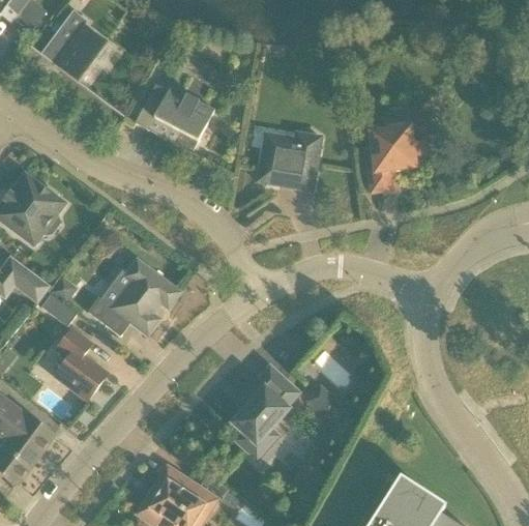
[(0,12),(11,21),(27,0),(0,0),(0,12)]
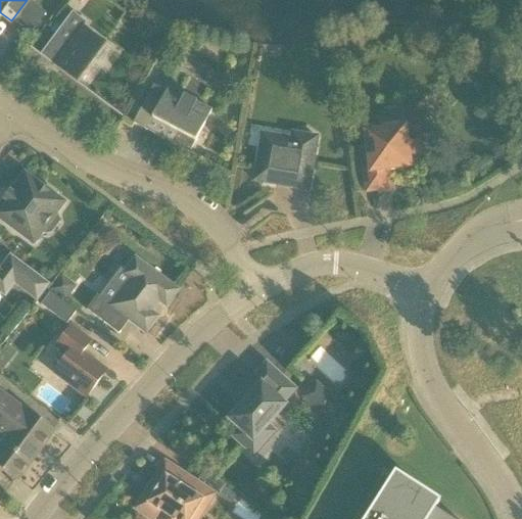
[(52,62),(77,81),(106,42),(82,24),(86,19),(72,9),(52,35),(64,45),(52,62)]
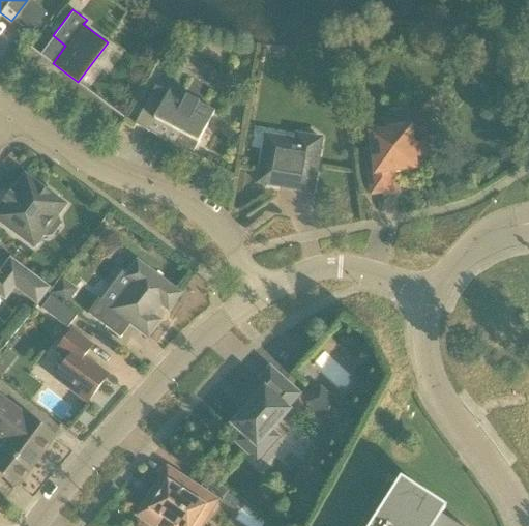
[(178,130),(172,142),(203,158),(204,157),(192,151),(213,109),(170,85),(162,100),(149,94),(135,122),(148,129),(154,118),(178,130)]
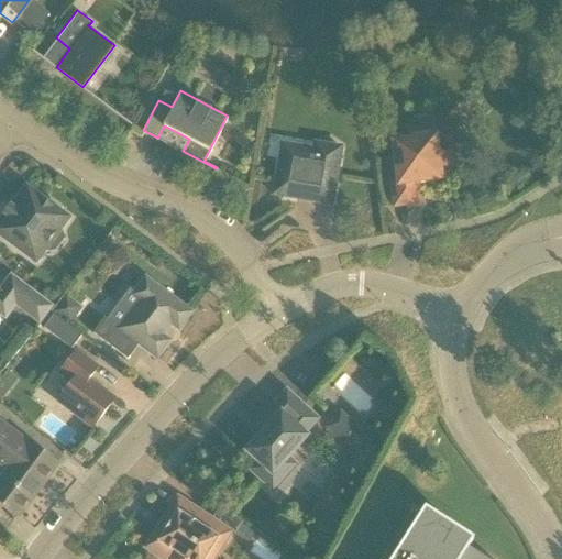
[(441,177),(439,163),(463,160),(461,144),(462,144),(461,136),(460,136),(458,121),(407,128),(408,136),(392,139),(395,164),(388,165),(394,204),(420,199),(417,181),(441,177)]
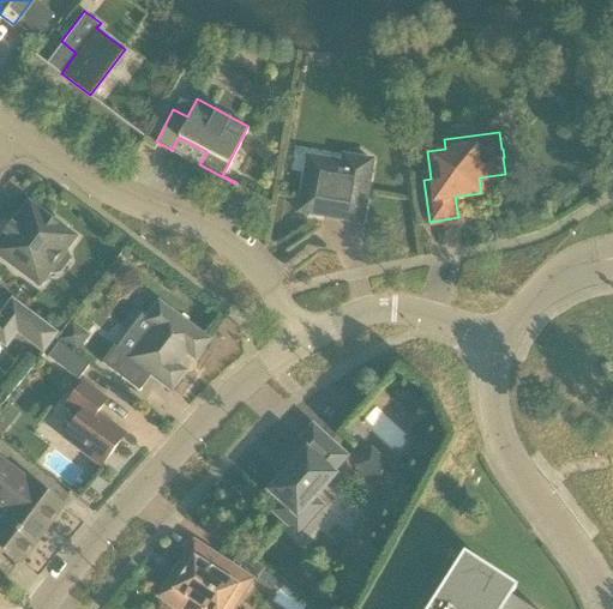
[(298,209),(361,219),(372,158),(342,152),(341,160),(307,154),(298,209)]
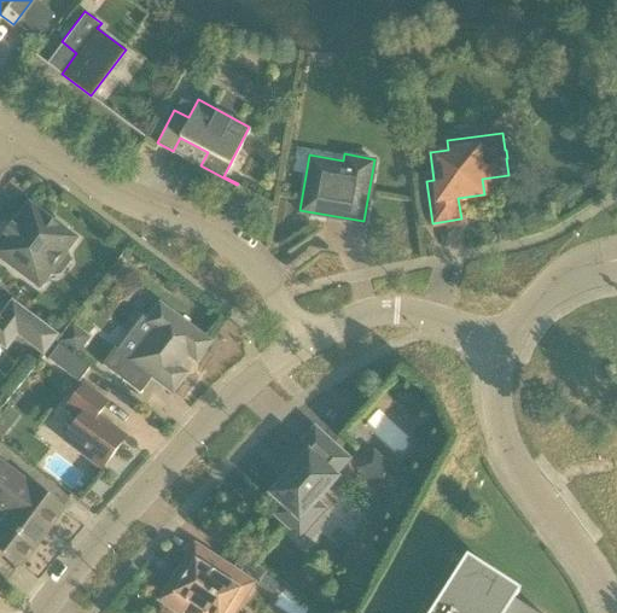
[(67,249),(76,235),(67,228),(68,226),(54,215),(52,217),(28,200),(11,222),(10,222),(3,232),(4,233),(0,238),(0,257),(39,286),(48,273),(46,264),(58,249),(67,249)]
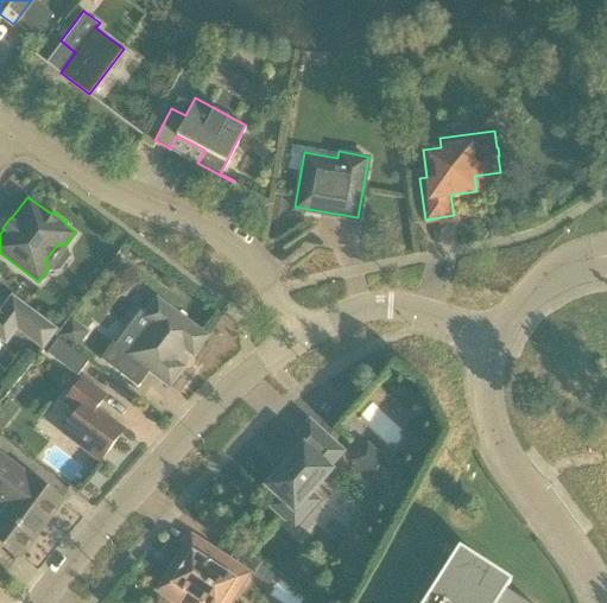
[(100,356),(138,385),(150,368),(169,382),(182,365),(174,359),(184,346),(193,351),(206,334),(189,322),(190,321),(174,309),(172,310),(157,298),(144,316),(152,322),(128,351),(113,340),(100,356)]
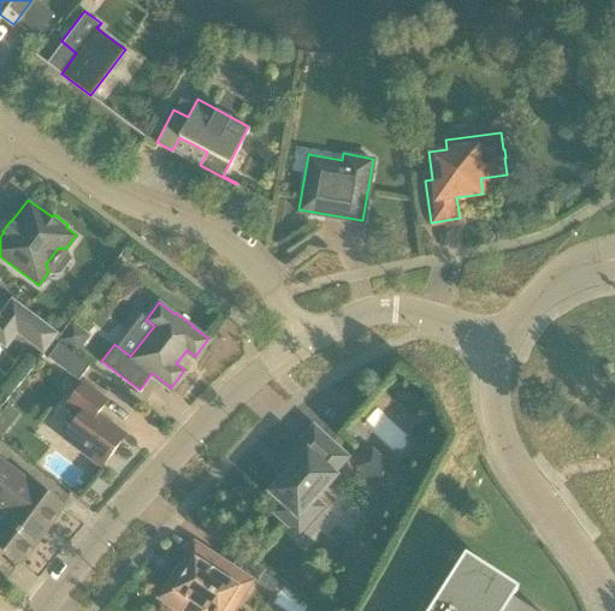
[(0,340),(5,344),(17,327),(0,315),(0,340)]
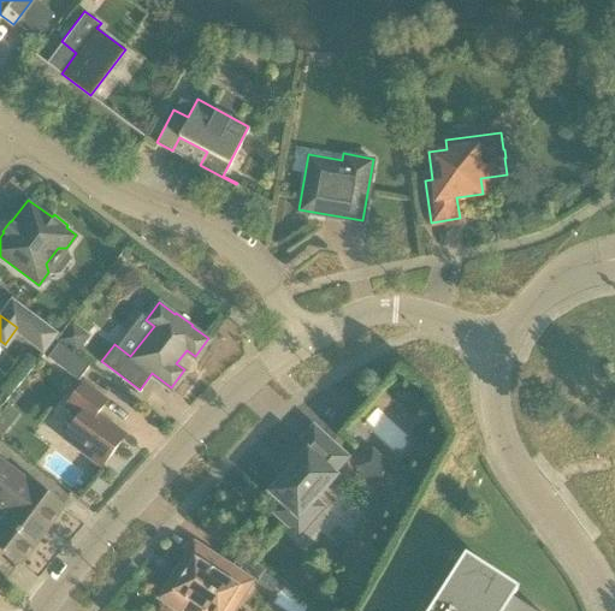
[(57,334),(31,315),(19,332),(45,350),(57,334)]
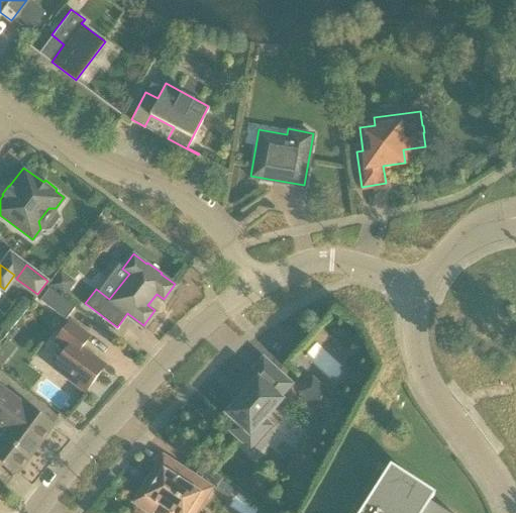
[(48,285),(63,296),(75,280),(60,269),(48,285)]
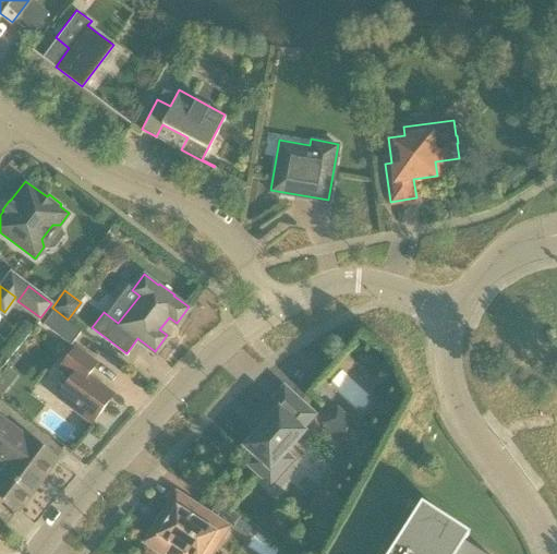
[(43,323),(70,344),(80,330),(52,310),(43,323)]
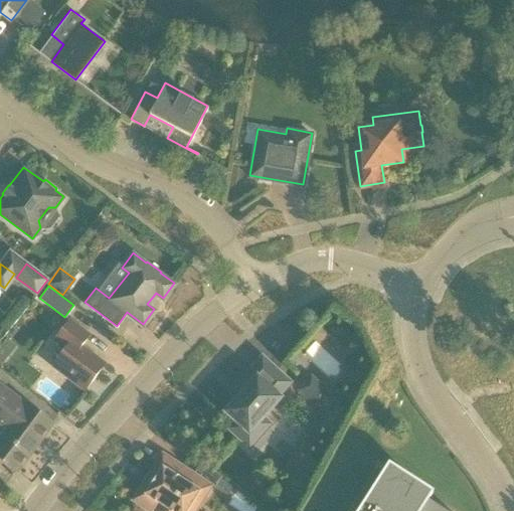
[(69,318),(53,339),(65,347),(52,364),(84,388),(104,363),(80,345),(90,333),(69,318)]
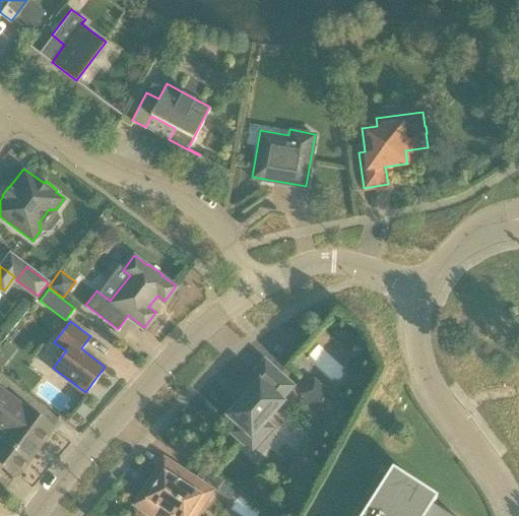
[(9,357),(0,349),(0,365),(2,366),(9,357)]
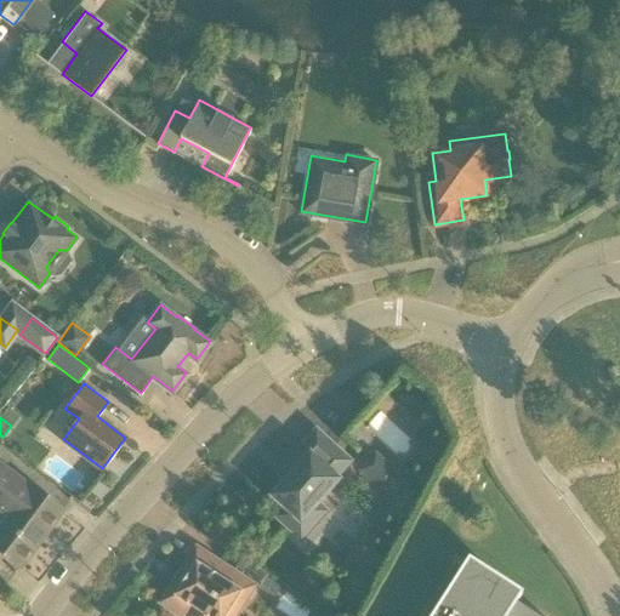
[(316,428),(285,461),(294,469),(271,495),(283,506),(274,514),(291,530),(339,478),(335,475),(350,458),(316,428)]
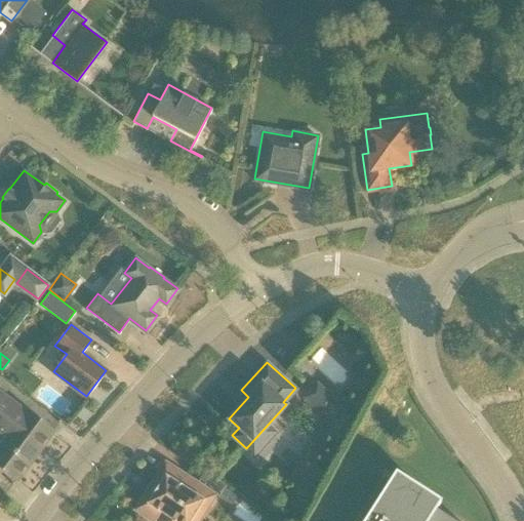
[(323,413),(328,406),(335,399),(317,383),(305,396),(323,413)]
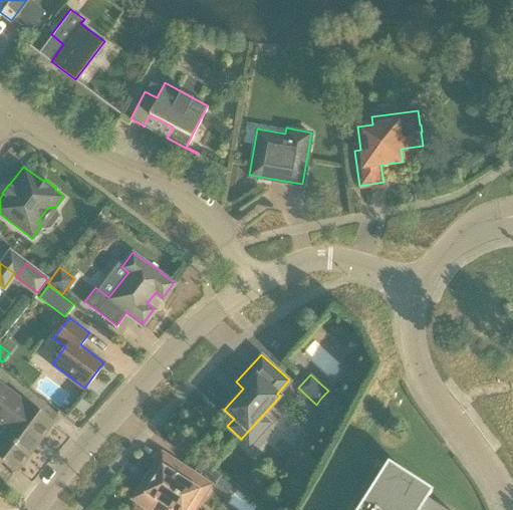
[(0,456),(16,468),(51,421),(26,403),(25,404),(0,385),(0,421),(8,427),(0,437),(0,456)]
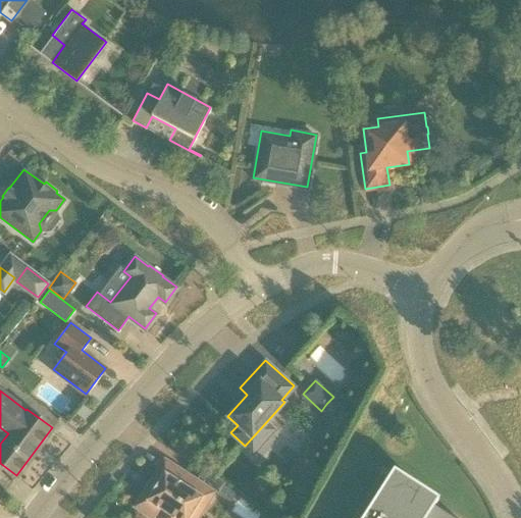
[(186,517),(199,498),(206,502),(213,490),(164,459),(151,479),(158,483),(149,499),(142,494),(135,506),(153,517),(160,507),(176,517),(186,517)]
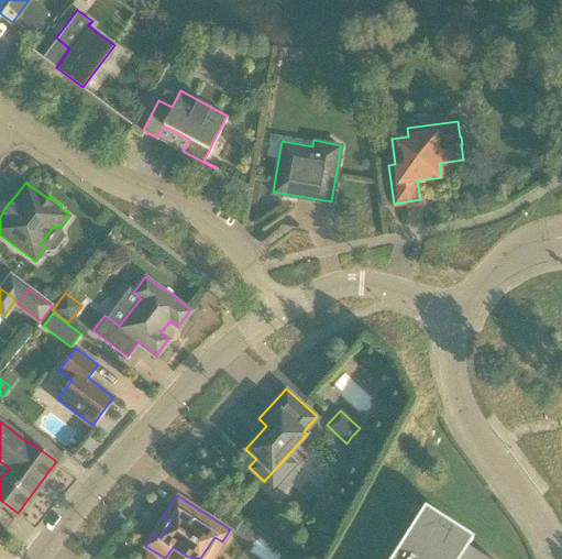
[(421,511),(418,516),(411,512),(381,558),(484,558),(473,552),(477,546),(421,511)]
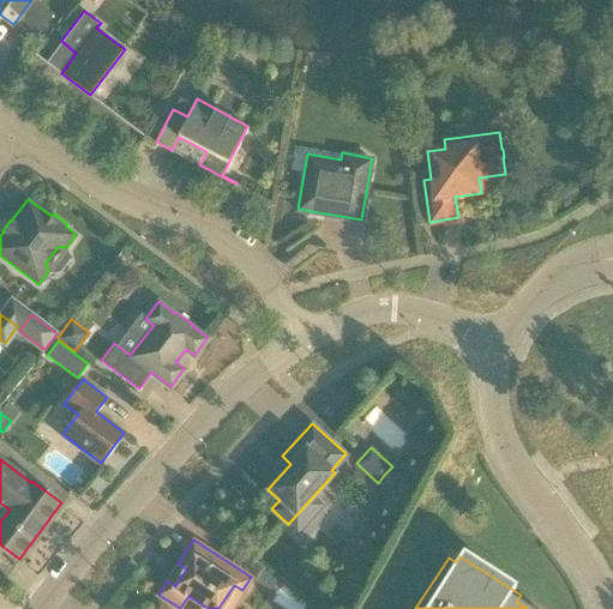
[(270,590),(278,578),(263,568),(258,576),(256,580),(270,590)]
